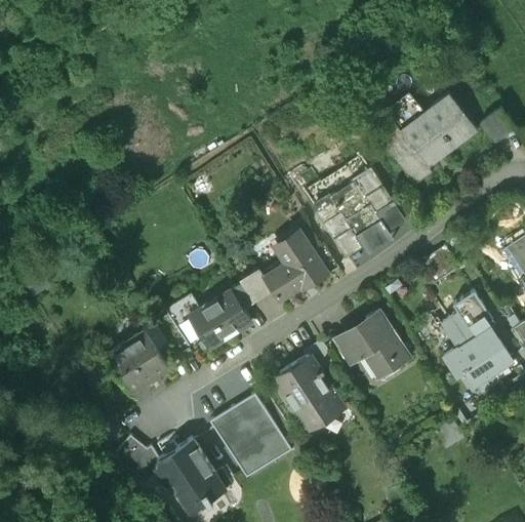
[(448,91),(400,129),(394,121),(375,133),(414,184),(431,171),(428,166),(477,128),(448,91)]
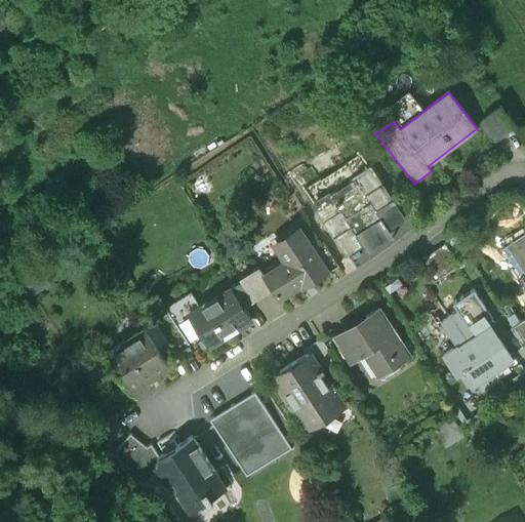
[(499,107),(479,122),(494,142),(513,127),(499,107)]
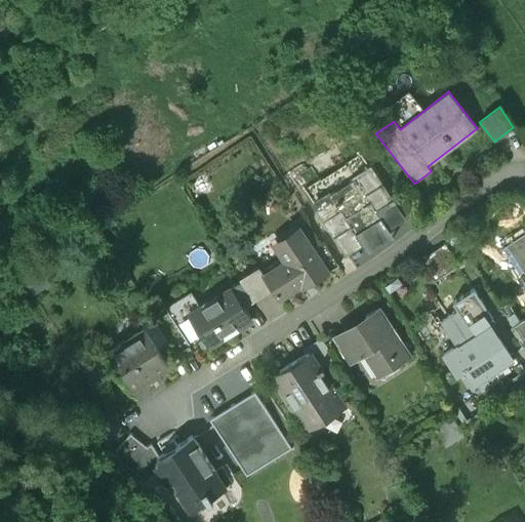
[(370,170),(316,205),(346,252),(361,243),(355,235),(379,218),(386,227),(400,217),(370,170)]
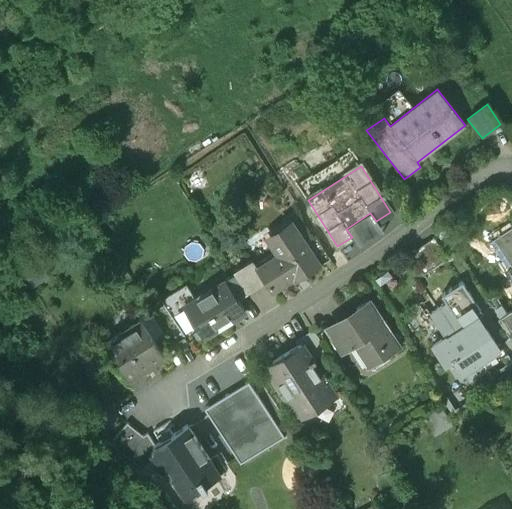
[(292,224),(270,238),(281,255),(256,271),(266,286),(265,287),(272,297),(293,284),(294,285),(320,268),(292,224)]
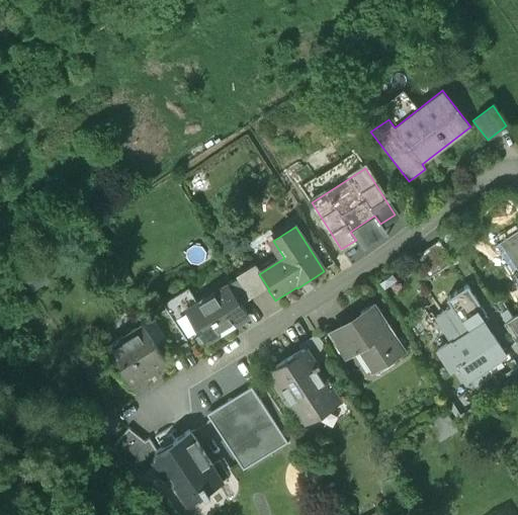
[(517,229),(499,241),(517,269),(517,229)]
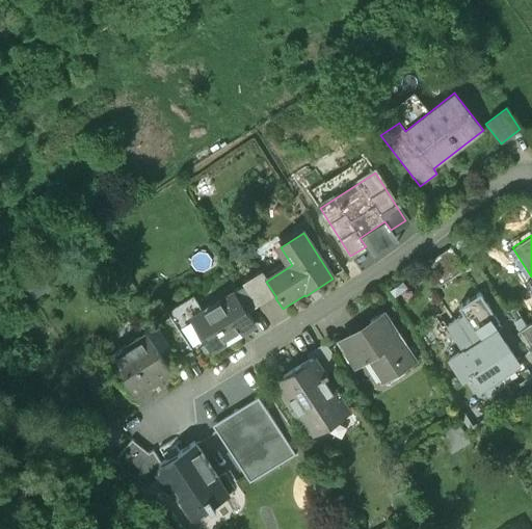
[(429,259),(444,279),(463,264),(450,244),(429,259)]
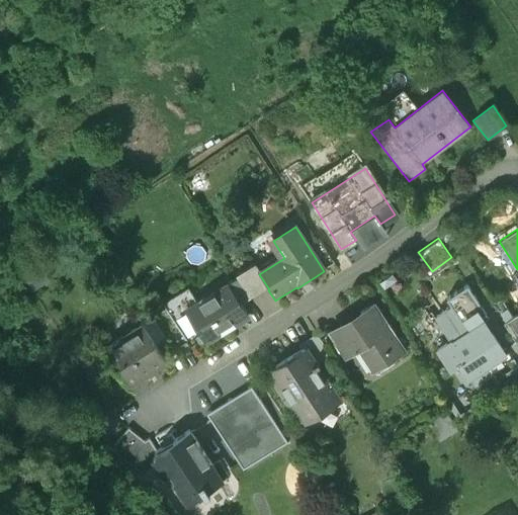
[(255,267),(236,280),(237,282),(238,283),(250,303),(268,290),(269,289),(259,274),(255,267)]
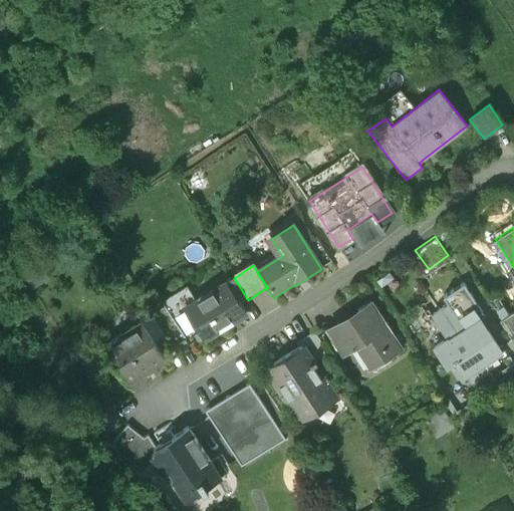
[(236,281),(226,287),(238,306),(248,300),(236,281)]
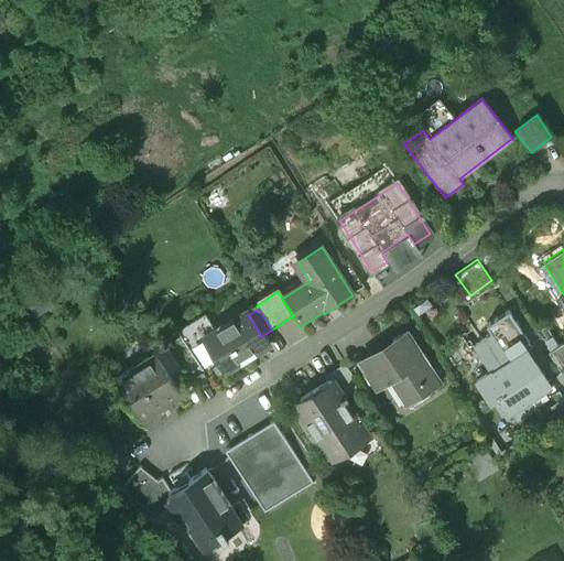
[(532,344),(509,309),(486,324),(491,333),(475,344),(491,369),(476,379),(490,401),(500,396),(517,420),(534,409),(529,400),(551,386),(529,352),(524,355),(522,352),(532,344)]
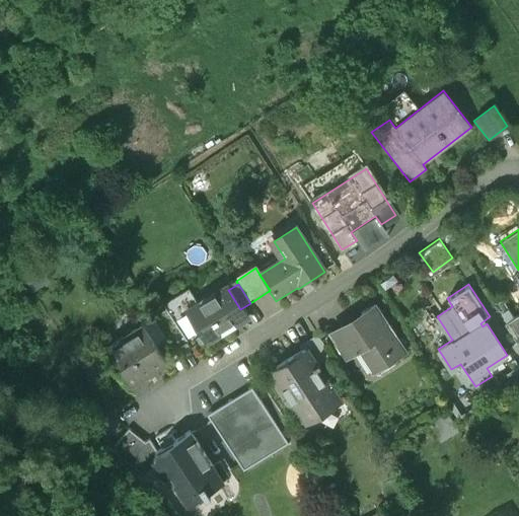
[(187,316),(186,317),(206,350),(223,339),(221,335),(246,318),(240,309),(228,290),(187,316)]
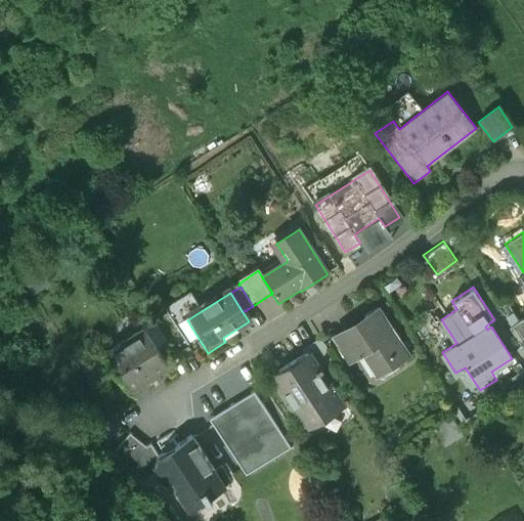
[(378,308),(364,316),(367,321),(338,341),(335,336),(333,337),(349,363),(367,351),(370,357),(368,359),(378,374),(373,377),(375,379),(408,356),(398,342),(401,340),(395,330),(393,331),(378,308)]
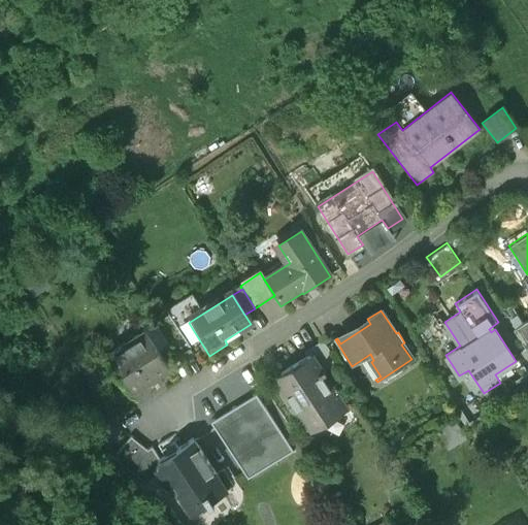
[(183,312),(167,321),(174,332),(189,323),(190,322),(183,312)]
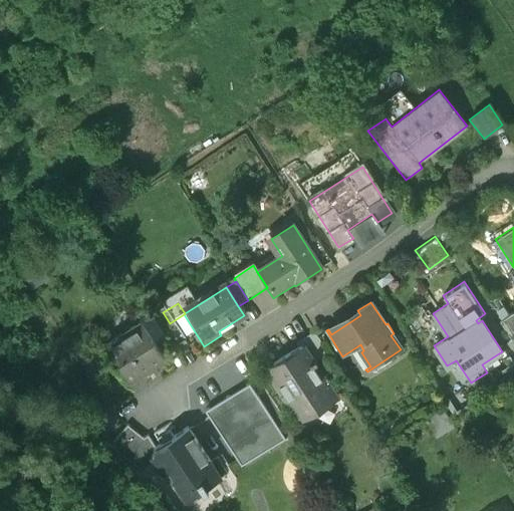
[(513,322),(509,314),(500,320),(512,339),(513,337),(513,322)]
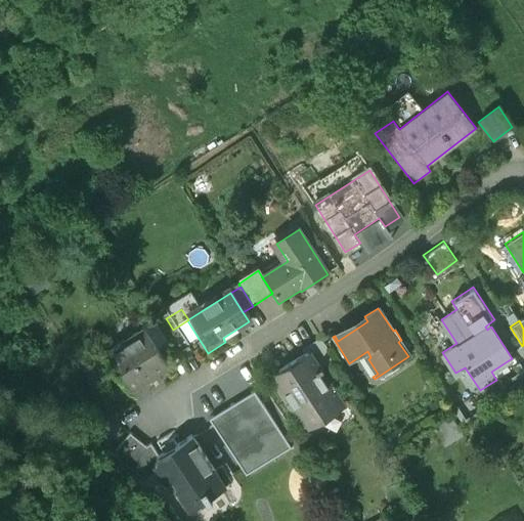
[(142,338),(105,362),(104,361),(103,361),(130,402),(170,377),(142,336),(141,337),(142,338)]
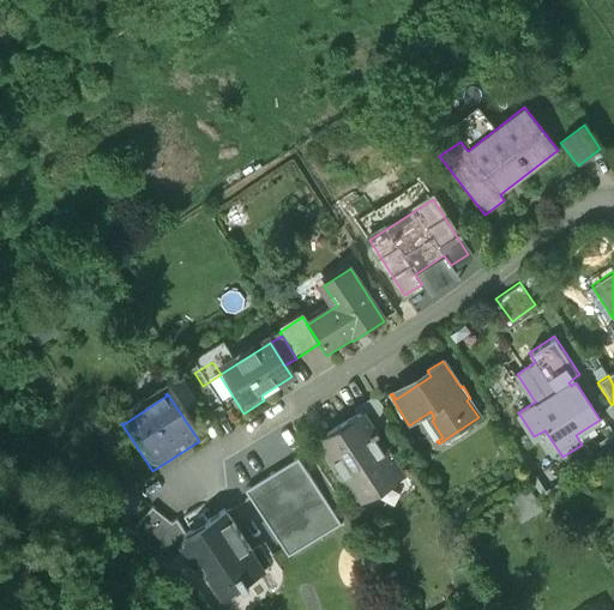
[(375,399),(355,414),(359,418),(360,418),(372,438),(392,426),(375,399)]
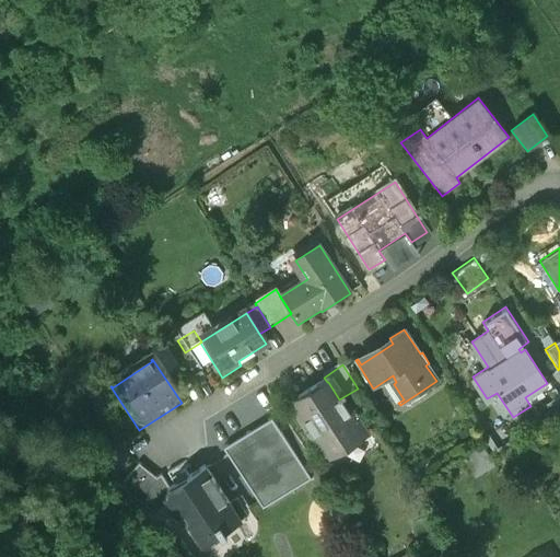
[(327,382),(299,401),(303,406),(295,410),(325,456),(348,442),(336,425),(350,416),(339,399),(328,382),(327,382)]
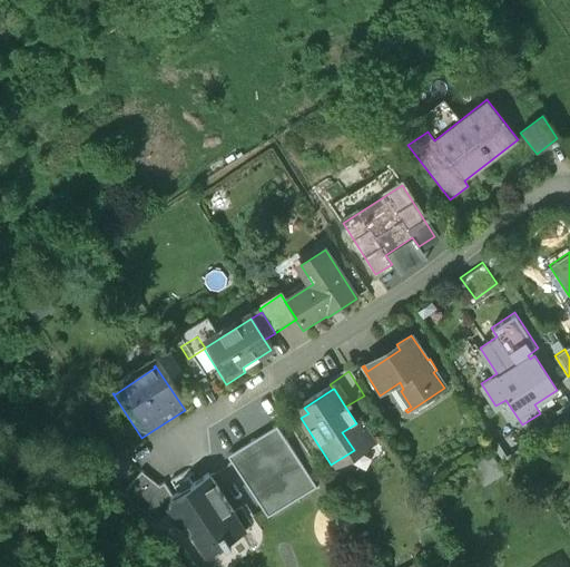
[(569,400),(558,409),(567,421),(569,419),(569,400)]
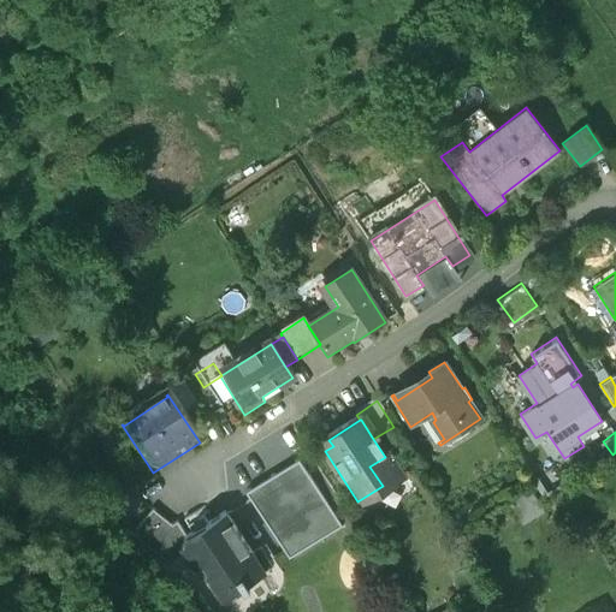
[(298,465),(246,500),(289,568),(342,533),(298,465)]
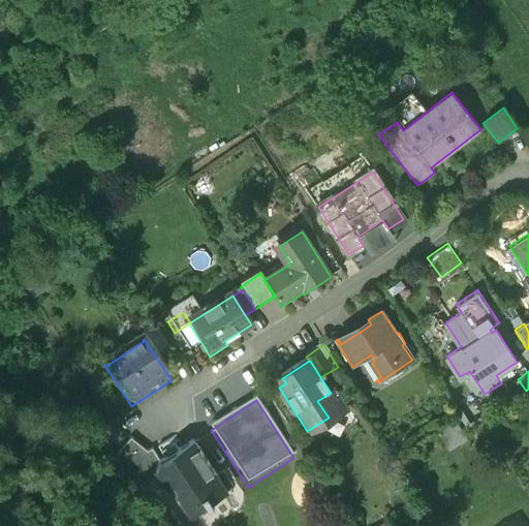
[(456,421),(438,433),(449,451),(468,439),(456,421)]
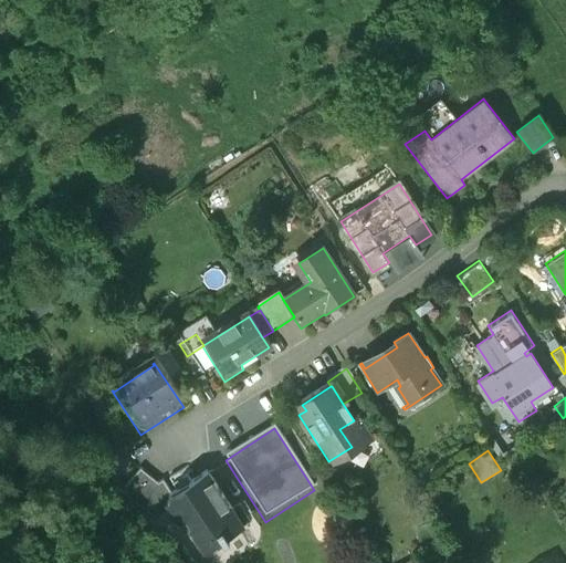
[(158,492),(140,478),(124,498),(157,525),(170,517),(167,511),(171,508),(169,503),(170,502),(163,490),(158,492)]
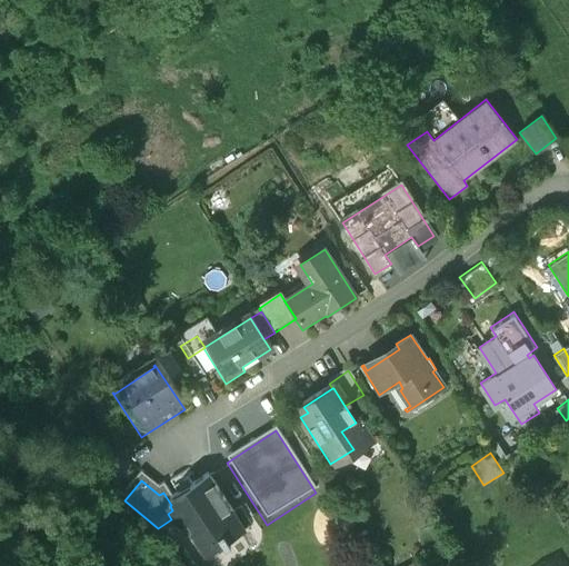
[(171,505),(170,506),(172,510),(168,514),(171,519),(180,534),(186,530),(203,557),(220,546),(226,555),(230,552),(228,548),(243,538),(208,482),(171,505)]
